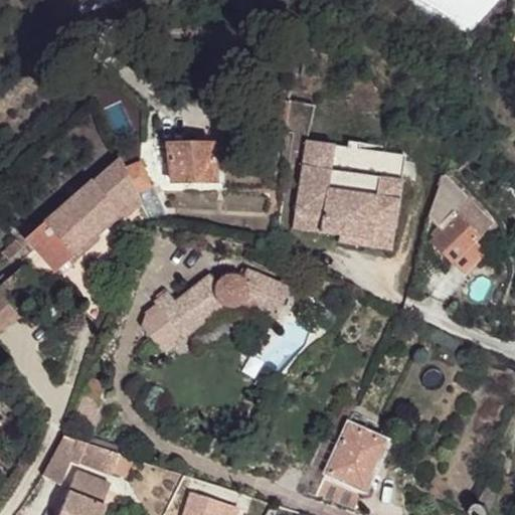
[(503,2),(499,0),(395,0),(466,39),(503,2)]
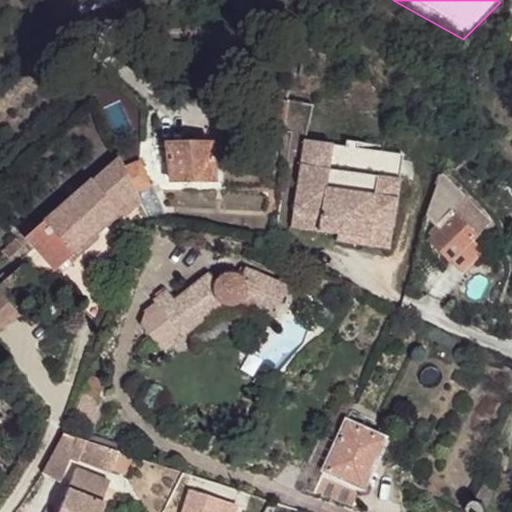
[(305,137),(290,223),(336,231),(354,235),(353,242),(388,248),(404,154),(305,137)]
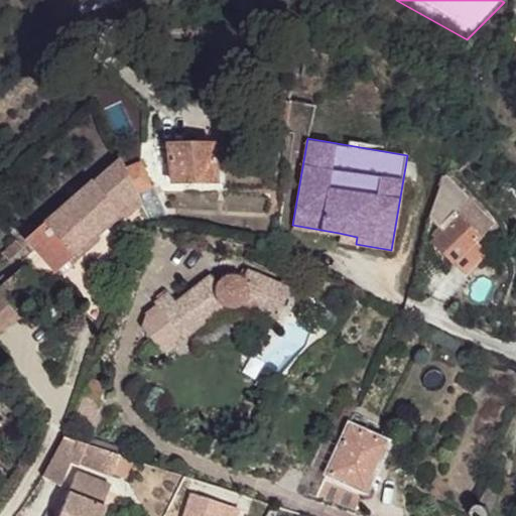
[(167,147),(170,183),(216,182),(213,163),(224,162),(223,146),(212,146),(167,147)]
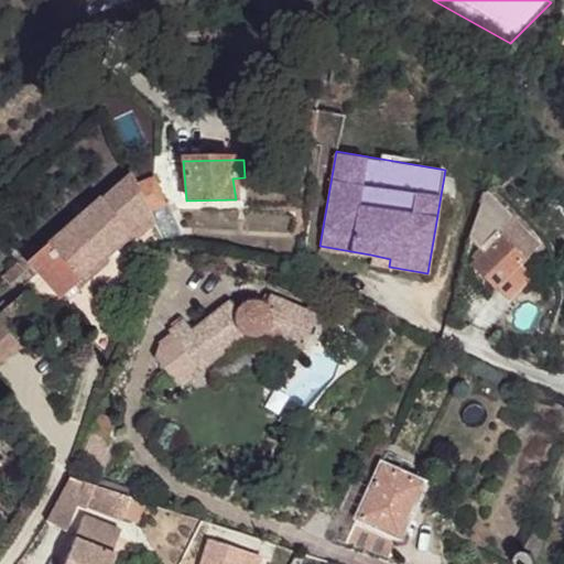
[(26,263),(60,300),(78,283),(131,236),(128,230),(148,212),(136,185),(130,174),(100,201),(99,198),(45,246),(26,263)]
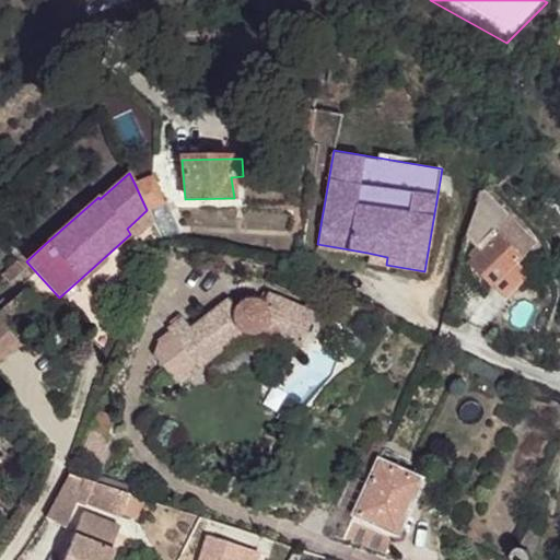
[(147,210),(148,211),(164,205),(152,176),(135,184),(147,210)]
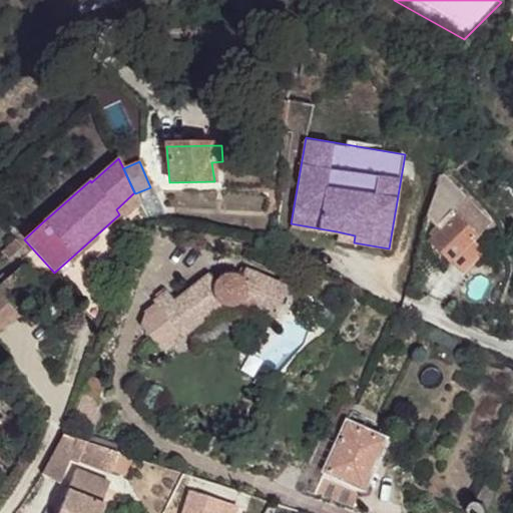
[(473,240),(476,237),(485,228),(489,223),(470,204),(464,199),(439,175),(425,218),(440,233),(431,241),(451,263),(461,274),(484,251),(473,240)]
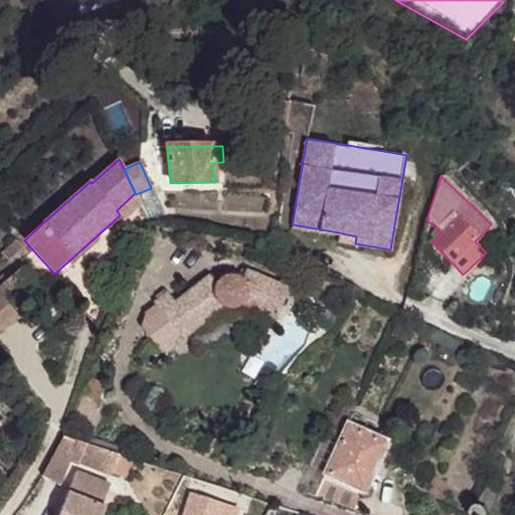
[(120,215),(124,221),(141,206),(136,194),(135,193),(117,210),(120,215)]
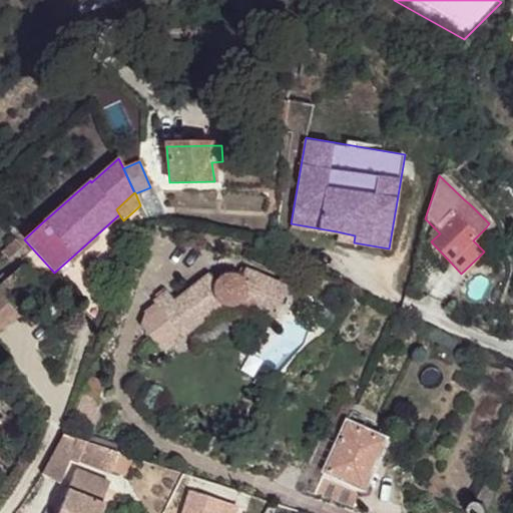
[(355,235),(337,231),(336,239),(354,242),(355,235)]
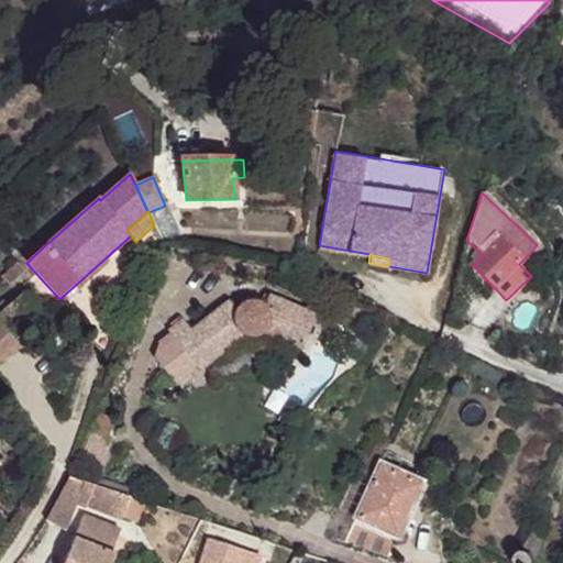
[(2,279),(9,287),(25,273),(17,264),(1,277),(2,279)]
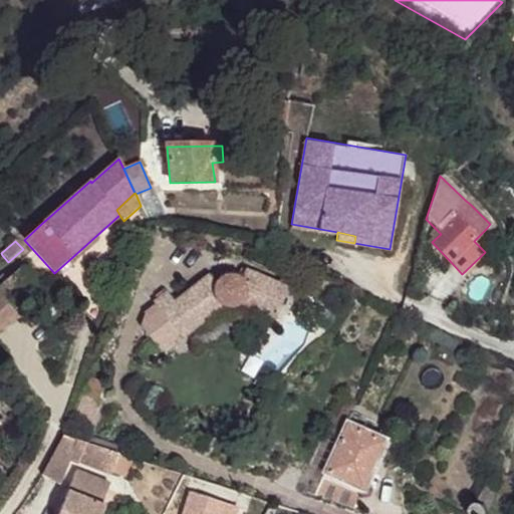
[(9,282),(14,289),(28,276),(22,268),(7,280),(9,282)]
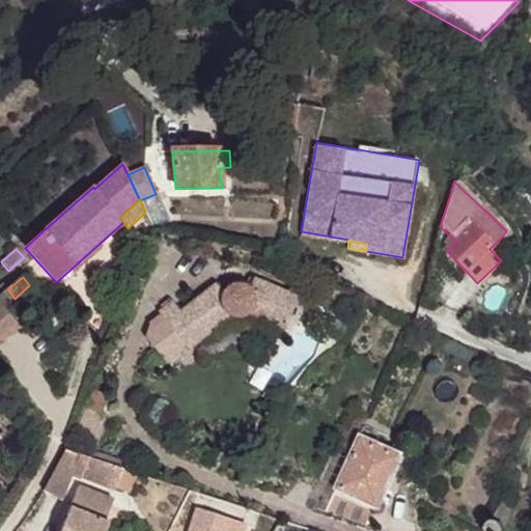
[(217,285),(180,312),(173,303),(159,313),(161,316),(149,325),(144,337),(165,364),(186,348),(187,351),(230,316),(233,318),(240,318),(247,315),(284,331),(298,298),(253,279),(248,289),(243,286),(235,286),(229,288),(226,290),(223,294),(217,285)]
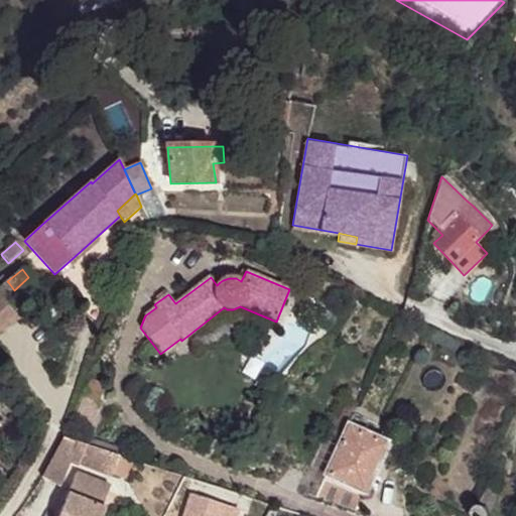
[(0,336),(20,317),(4,298),(14,290),(9,283),(0,289),(0,336)]
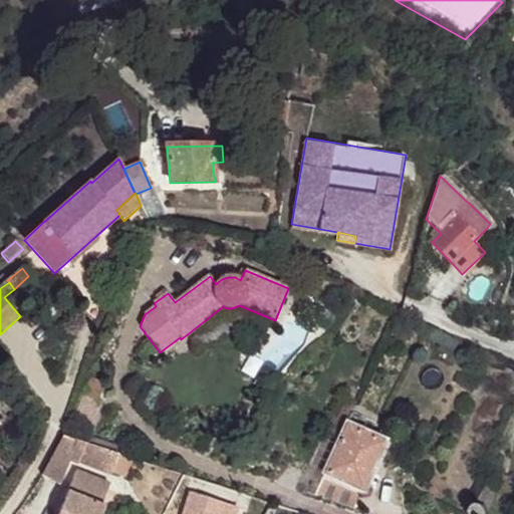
[(473,395),(482,400),(490,382),(481,378),(473,395)]
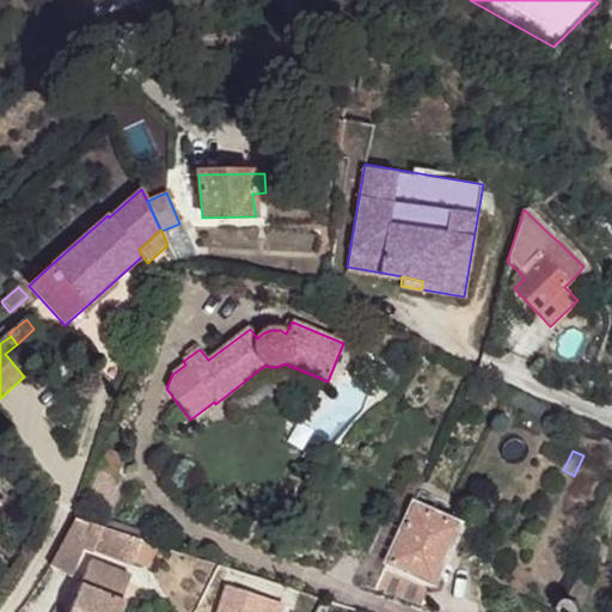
[(411,506),(385,563),(429,585),(456,526),(411,506)]
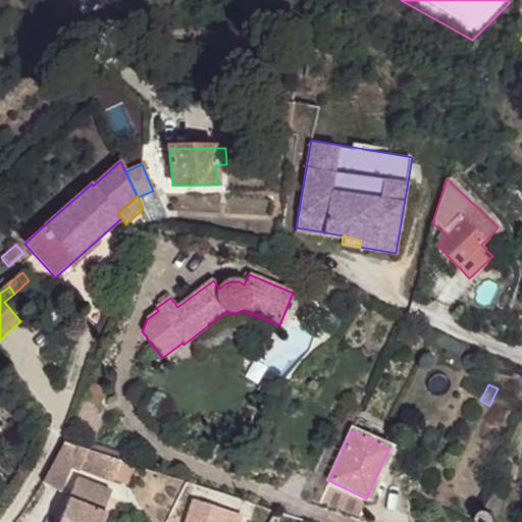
[(63,442),(42,483),(61,493),(71,469),(77,471),(80,469),(87,451),(63,442)]
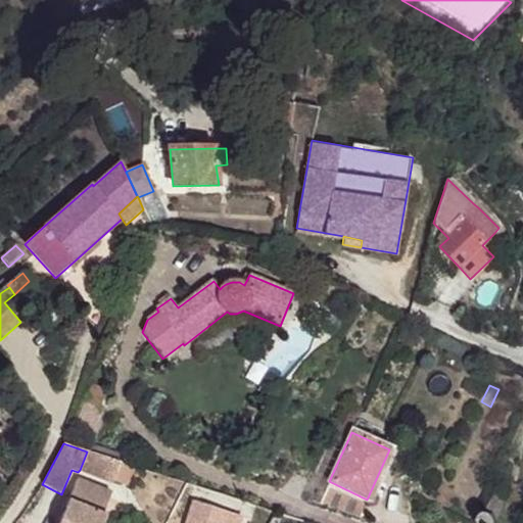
[(87,452),(80,470),(111,483),(115,471),(120,462),(87,452)]
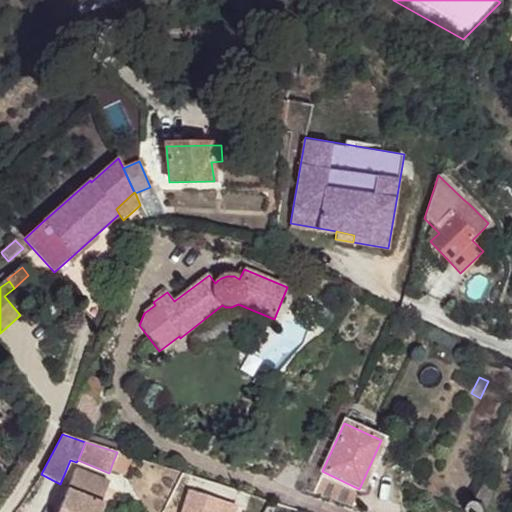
[(117,452),(113,461),(127,466),(130,456),(117,452)]
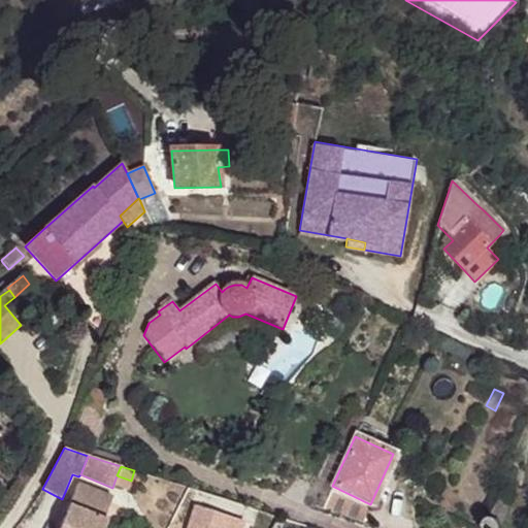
[(104,527),(108,521),(104,520),(112,498),(77,483),(59,527),(104,527)]
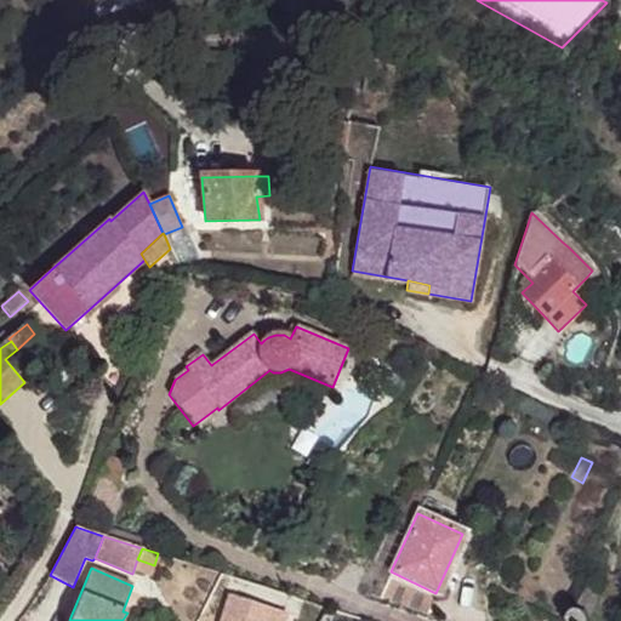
[(427,616),(436,593),(391,571),(381,600),(427,616)]
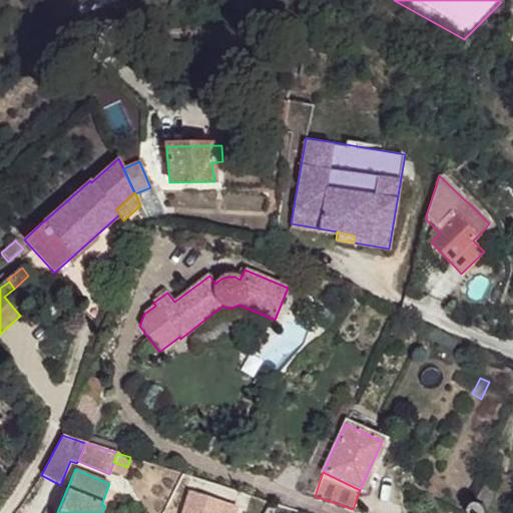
[(483,512),(483,510),(487,512),(495,491),(482,486),(474,506),(471,508),(468,511),(467,512),(483,512)]
